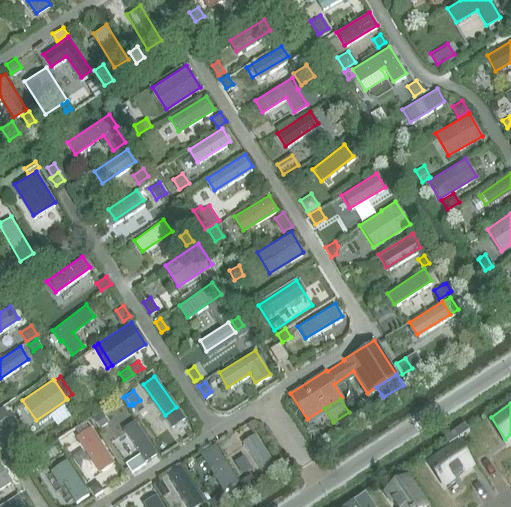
[(97,407),(90,412),(92,416),(100,411),(97,407)]
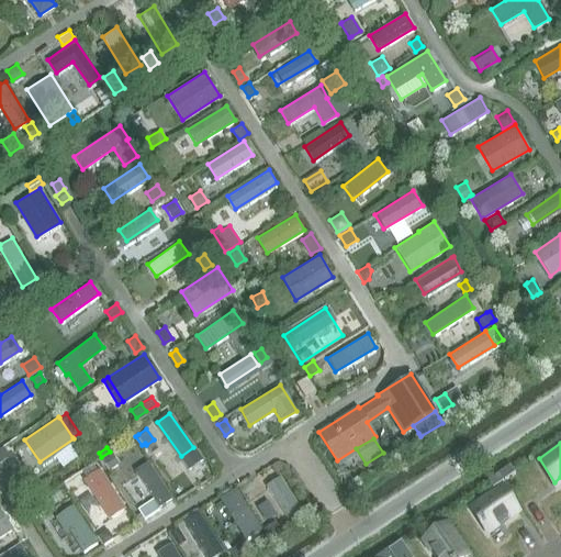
[(110,452),(102,457),(108,467),(116,461),(110,452)]
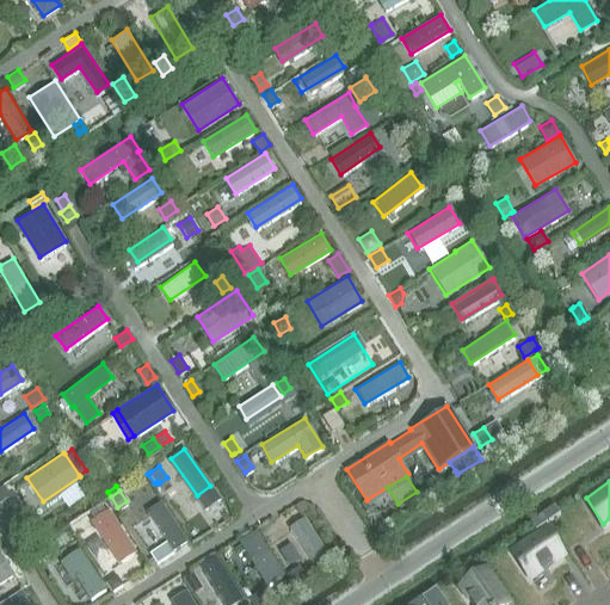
[(161,499),(146,510),(165,538),(172,548),(186,538),(161,499)]
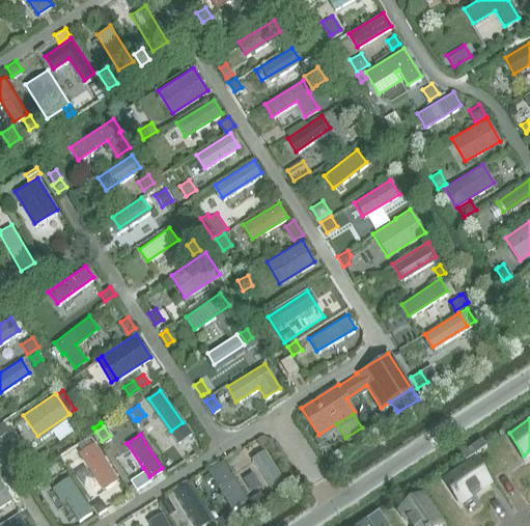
[(75,441),(80,449),(90,442),(85,435),(75,441)]
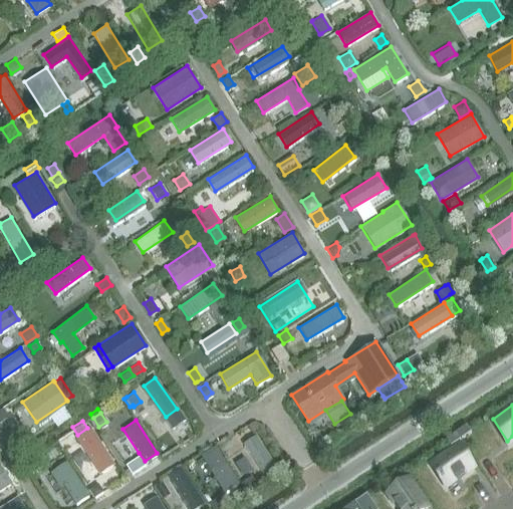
[(465,423),(456,429),(460,436),(470,429),(467,424),(465,423)]
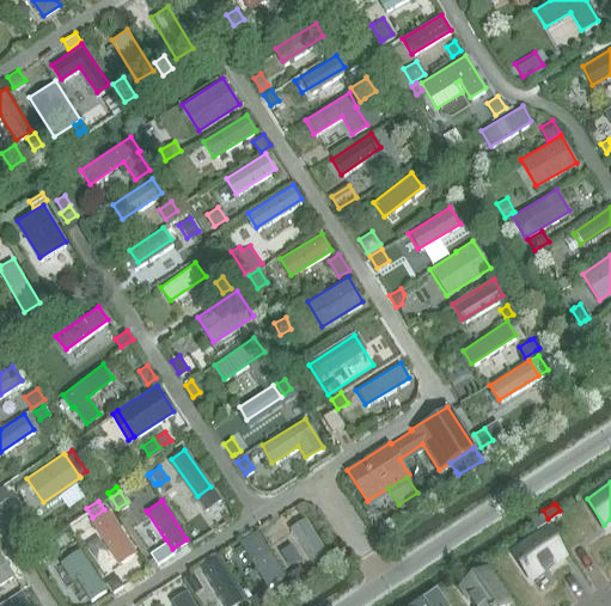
[(92,518),(90,519),(117,562),(135,550),(108,507),(104,509),(92,518)]
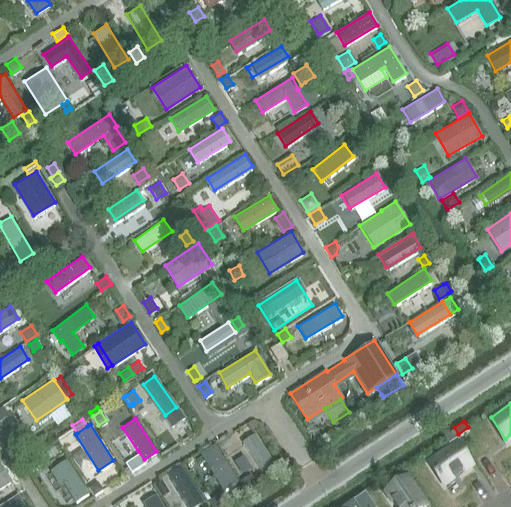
[(453,428),(443,434),(444,436),(447,441),(457,434),(453,428)]
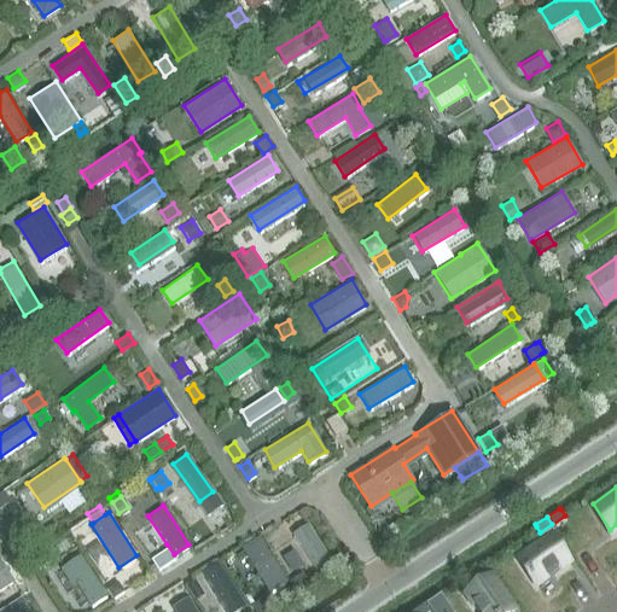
[(307,522),(291,531),(319,572),(335,563),(307,522)]
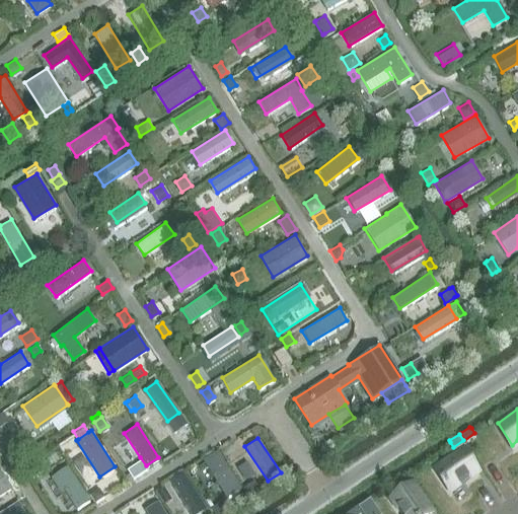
[(462,447),(434,466),(440,475),(449,488),(476,468),(462,447)]
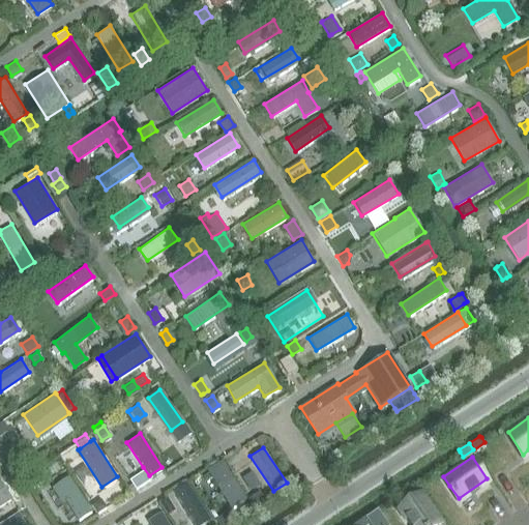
[(222,459),(206,468),(231,507),(246,497),(222,459)]
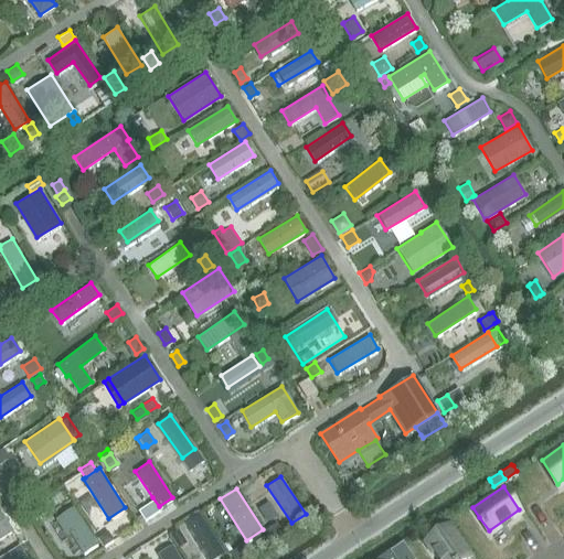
[(91,495),(81,501),(88,515),(99,509),(91,495)]
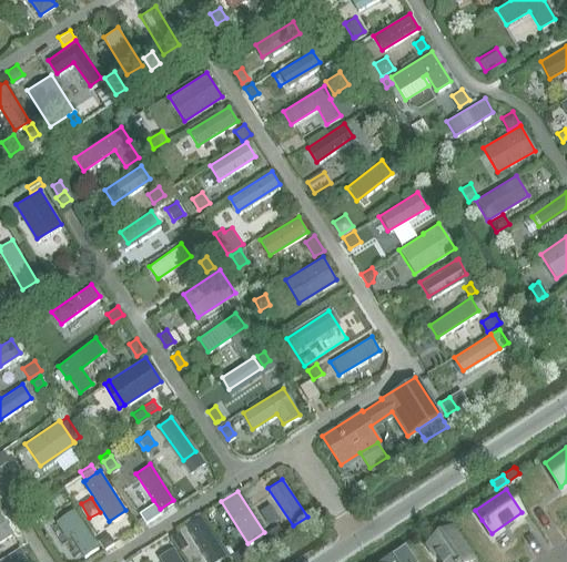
[(160,509),(153,500),(138,510),(143,520),(160,509)]
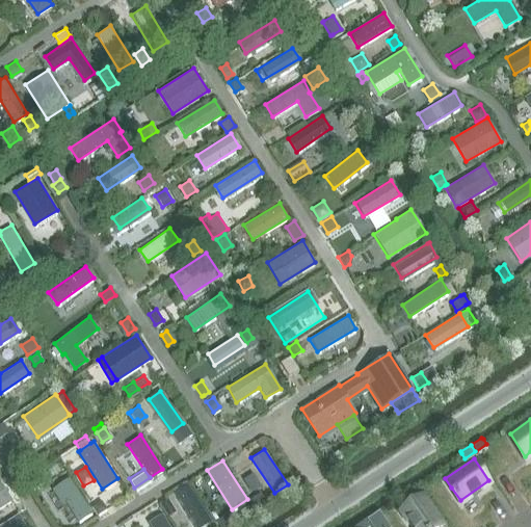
[(36,471),(26,478),(32,486),(43,480),(36,471)]
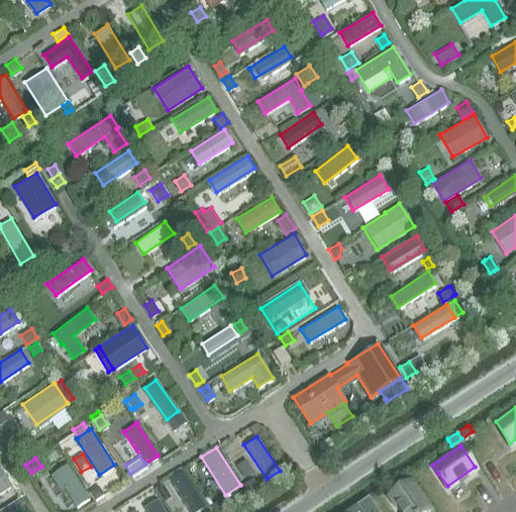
[(244,457),(234,464),(243,477),(253,471),(244,457)]
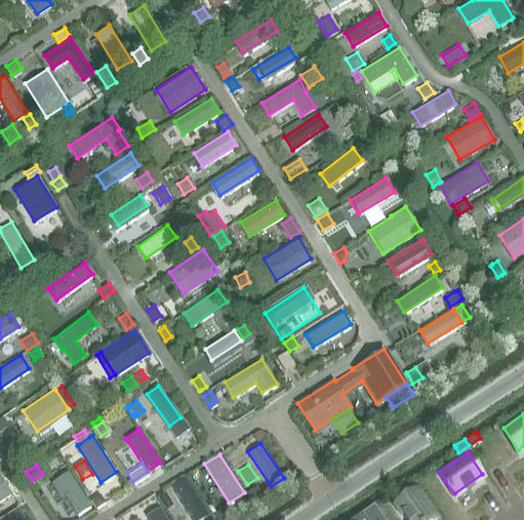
[(67,471),(50,481),(59,495),(64,492),(77,514),(89,506),(67,471)]
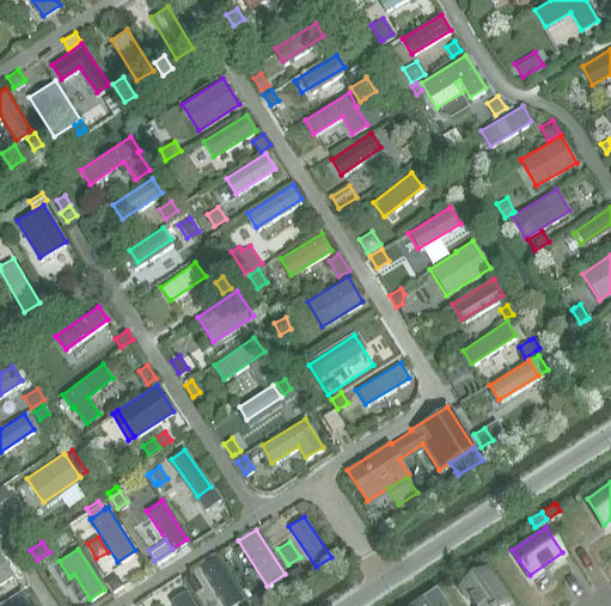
[(0,581),(13,574),(0,552),(0,581)]
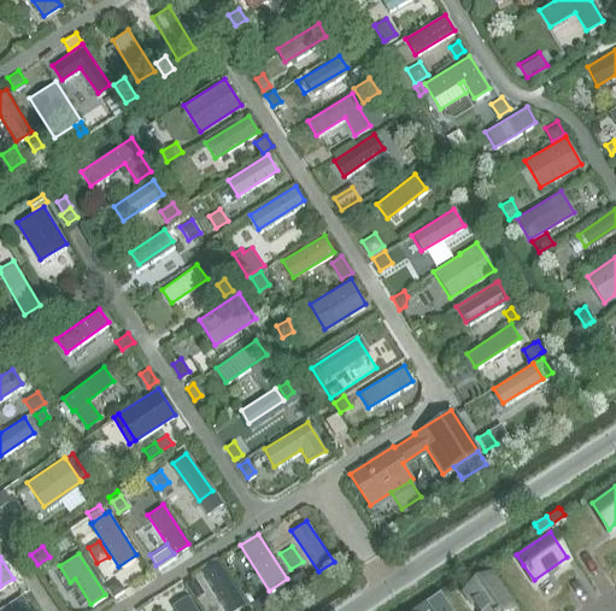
[(217,558),(200,569),(227,610),(228,610),(245,601),(217,558)]
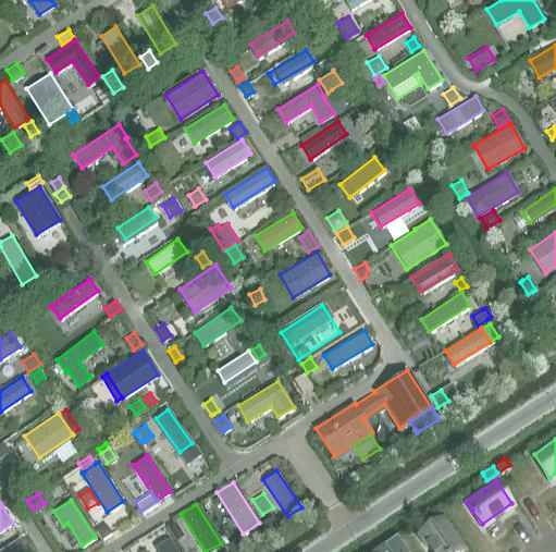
[(272,513),(261,520),(267,529),(278,523),(274,517),(272,513)]
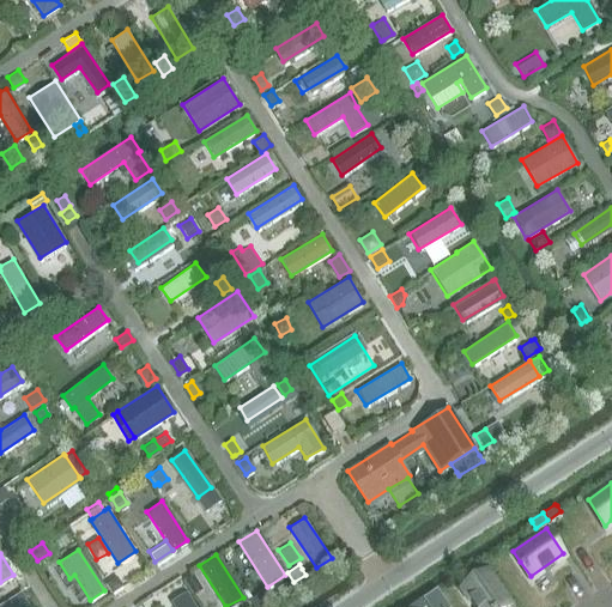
[(308,564),(302,569),(306,575),(307,577),(313,574),(308,564)]
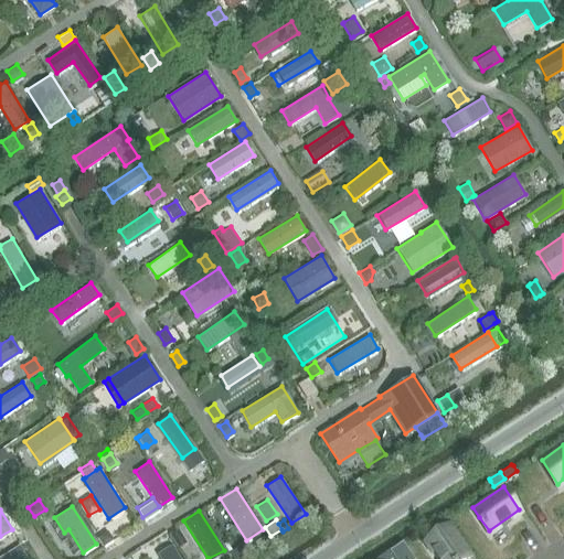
[(448,524),(425,540),(437,558),(461,558),(469,555),(448,524)]
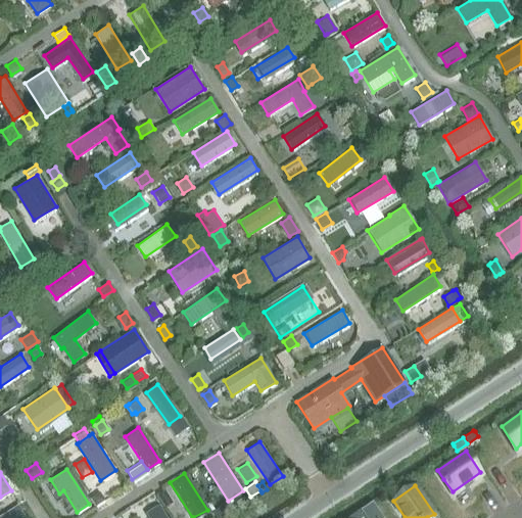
[(164,488),(157,493),(164,505),(172,500),(164,488)]
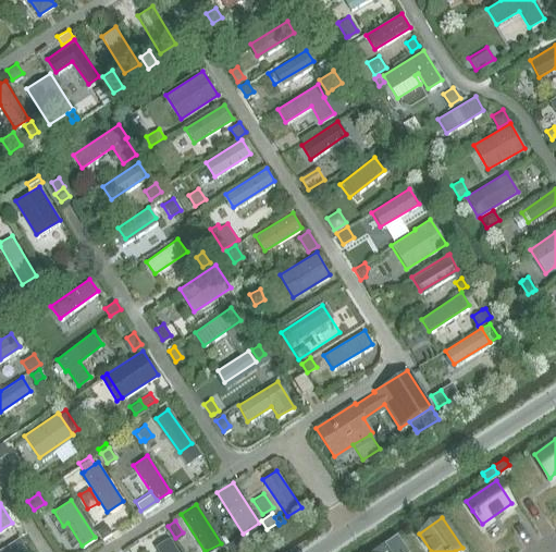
[(106,523),(97,528),(102,537),(111,531),(106,523)]
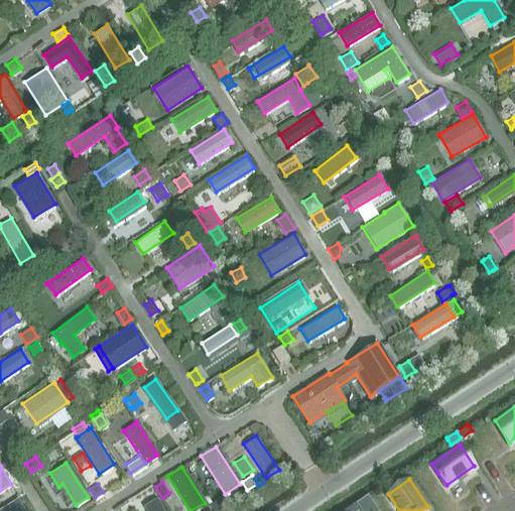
[(367,493),(356,501),(356,502),(362,510),(376,510),(378,510),(368,494),(367,493)]
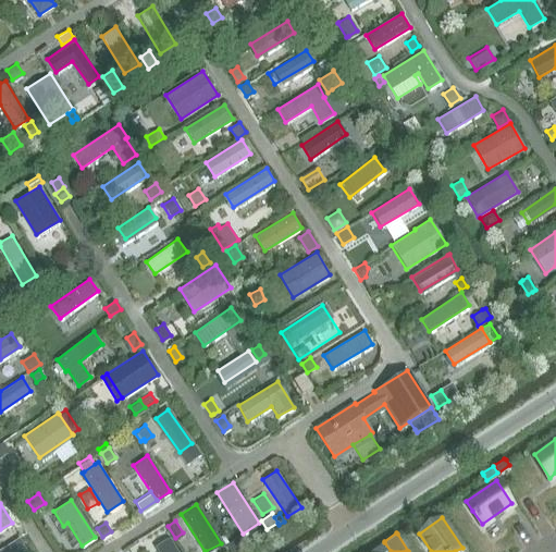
[(159,551),(180,551),(170,536),(156,546),(159,551)]
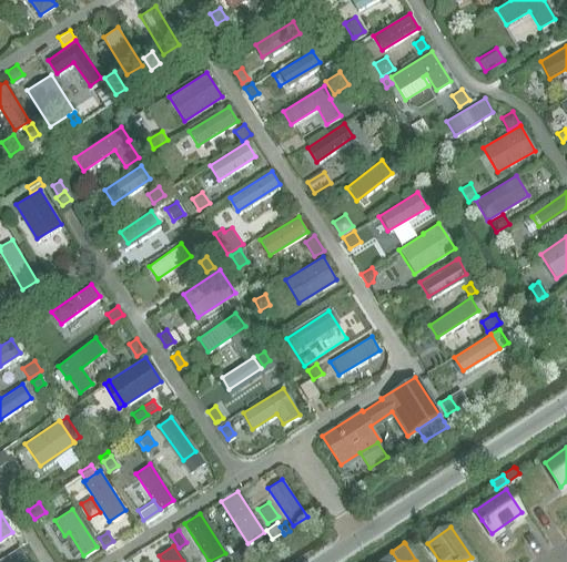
[(241,545),(230,552),(236,561),(246,555),(241,545)]
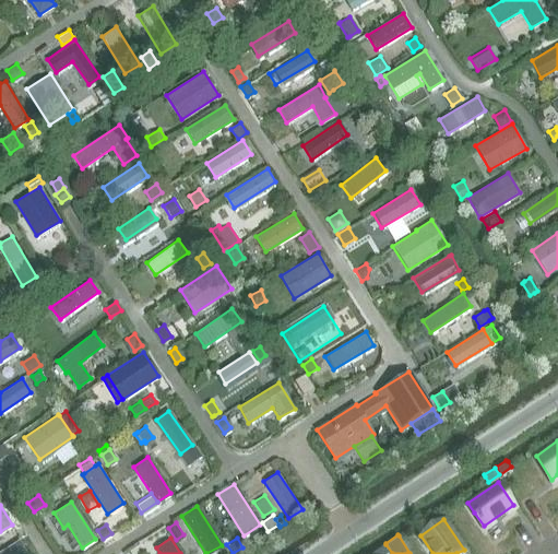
[(27,539),(0,553),(25,553),(34,549),(27,539)]
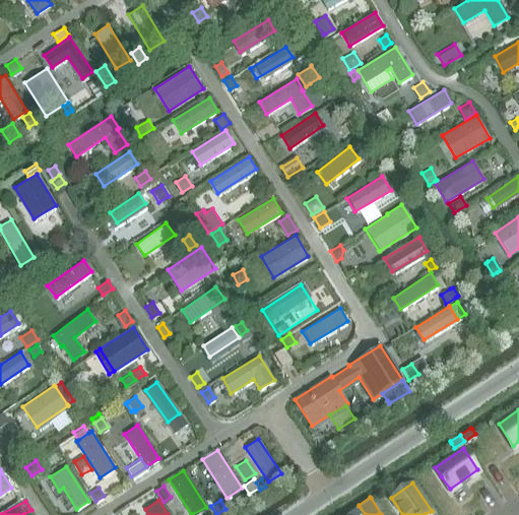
[(355,506),(345,513),(346,514),(355,514),(360,513),(357,508),(355,506)]
